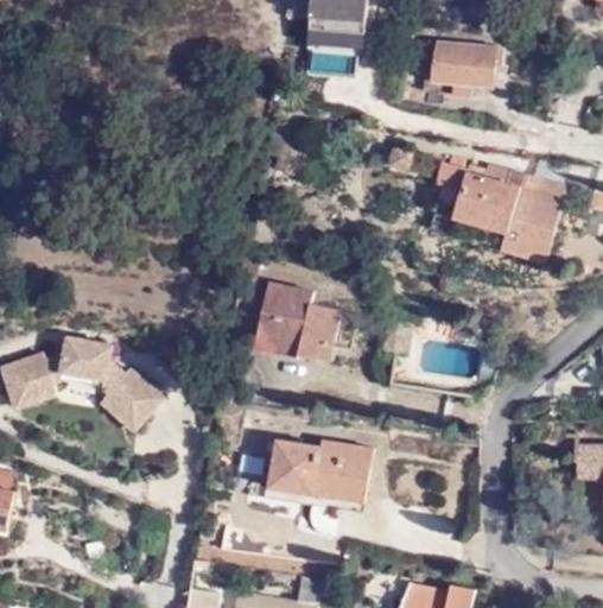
[(309,0),(285,0),(284,19),(308,21),(309,0)]
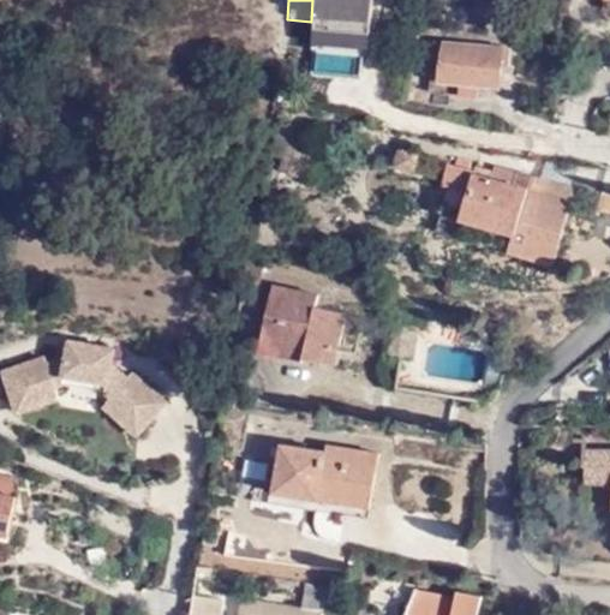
[(312,0),(311,22),(308,51),(340,53),(341,42),(359,43),(365,43),(369,0),(312,0)]
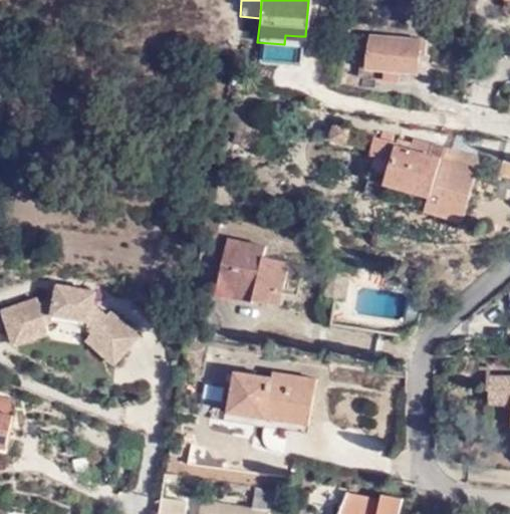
[(509,0),(501,0),(501,8),(509,8),(509,0)]
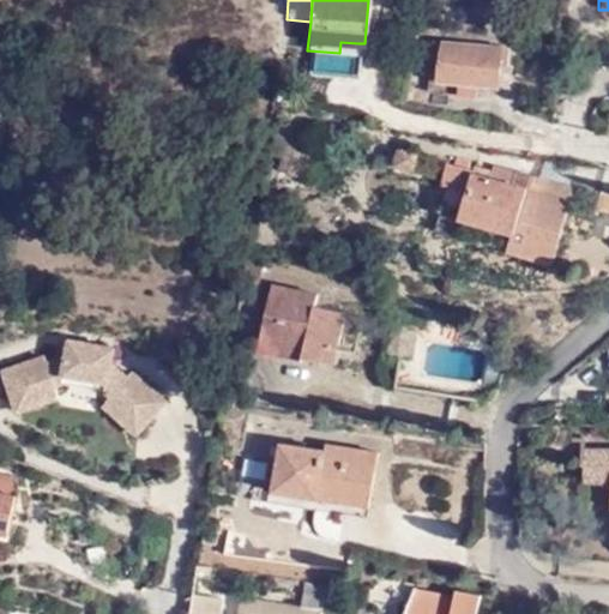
[(357,55),(359,43),(341,42),(339,53),(357,55)]
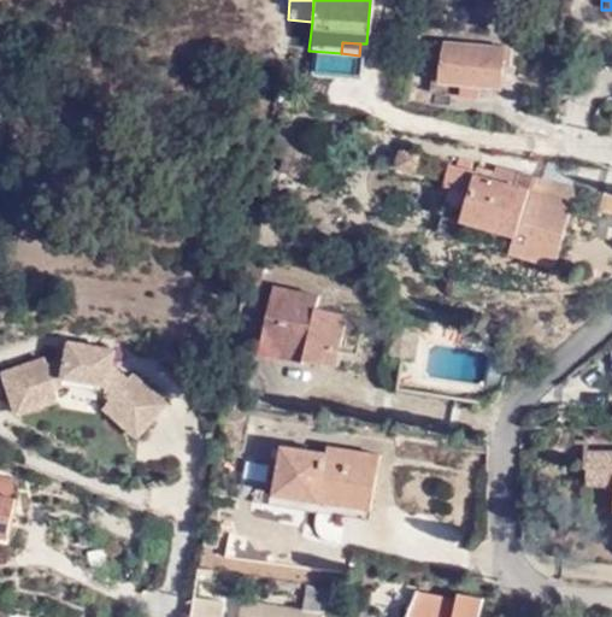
[(440,82),(480,86),(495,88),(499,48),(443,43),(441,62),(440,82)]
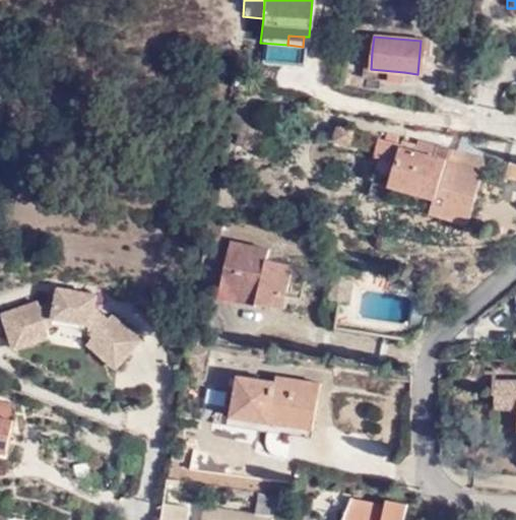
[(402,82),(404,72),(371,69),(372,52),(364,51),(361,78),(402,82)]
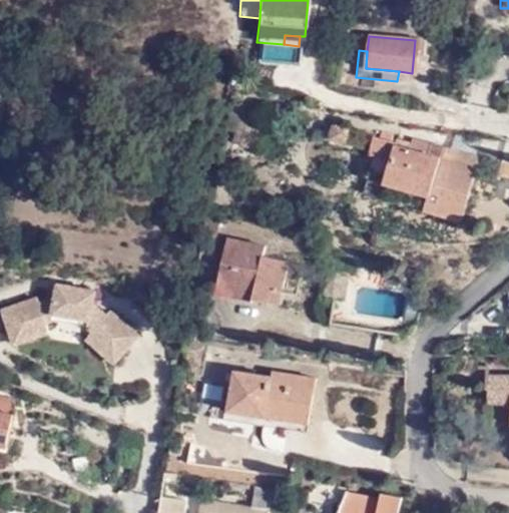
[(231,133),(237,116),(229,114),(224,130),(231,133)]
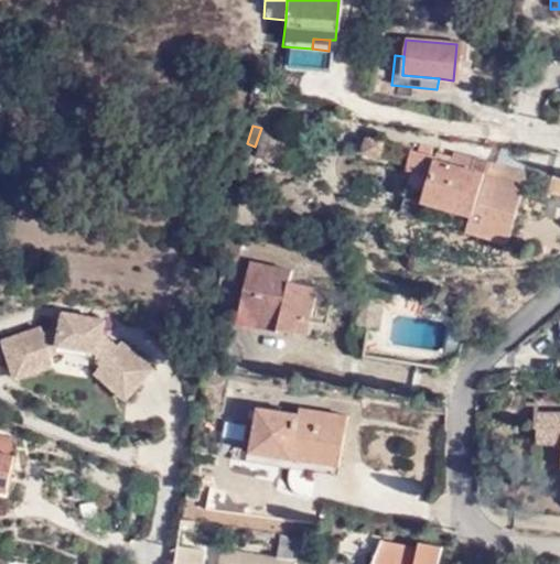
[(293,139),(261,128),(255,147),(251,158),(283,167),(293,139)]
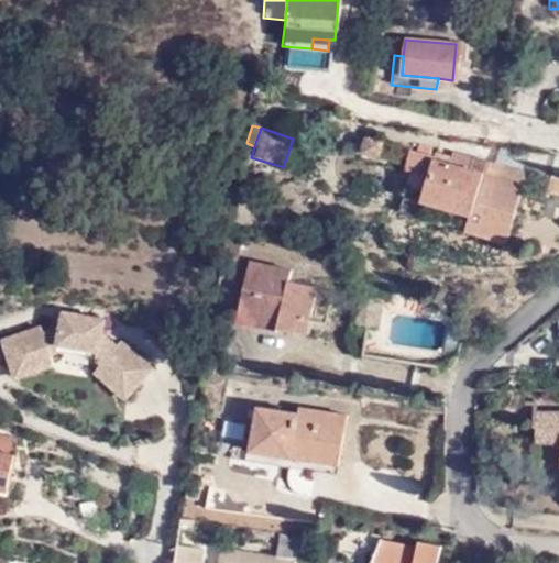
[(357,153),(376,158),(381,140),(361,135),(357,153)]
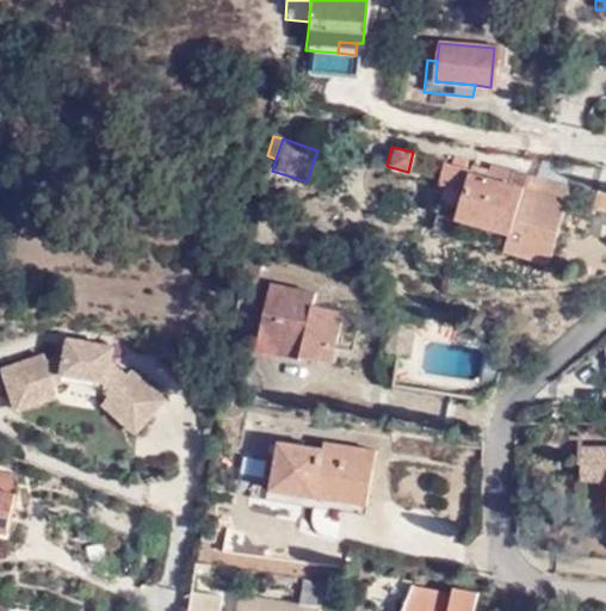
[(469,164),(467,172),(505,183),(508,174),(469,164)]
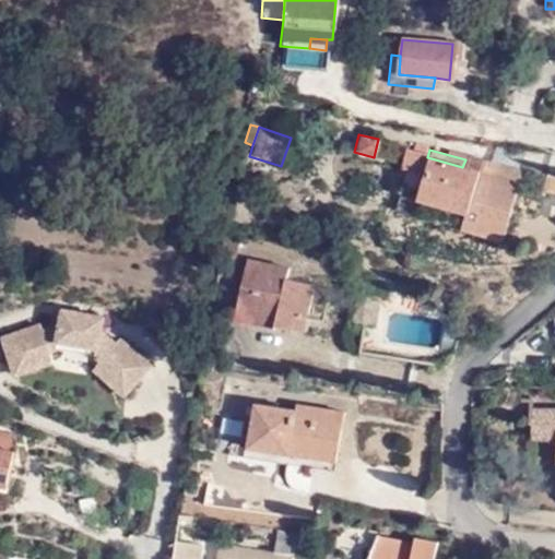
[(399,169),(404,170),(421,175),(415,199),(467,212),(462,227),(502,238),(517,182),(477,171),(482,159),(467,155),(465,159),(462,167),(427,157),(404,152),(399,169)]
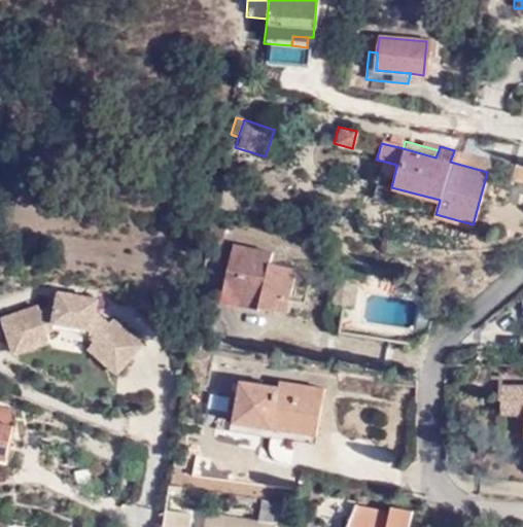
[(491,161),(454,150),(450,162),(487,172),(491,161)]
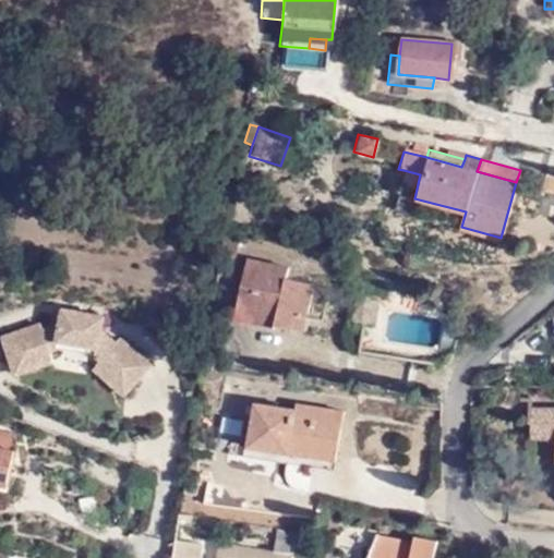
[(420,174),(404,170),(393,208),(461,227),(466,211),(414,198),(420,174)]
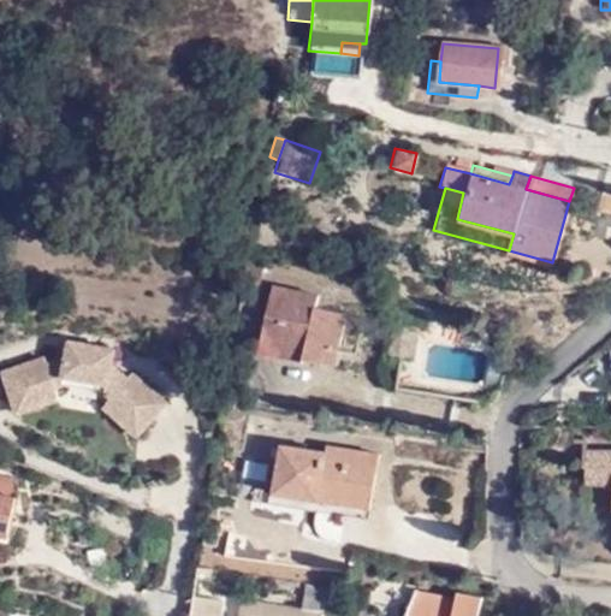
[(610,194),(600,191),(597,211),(610,213),(610,194)]
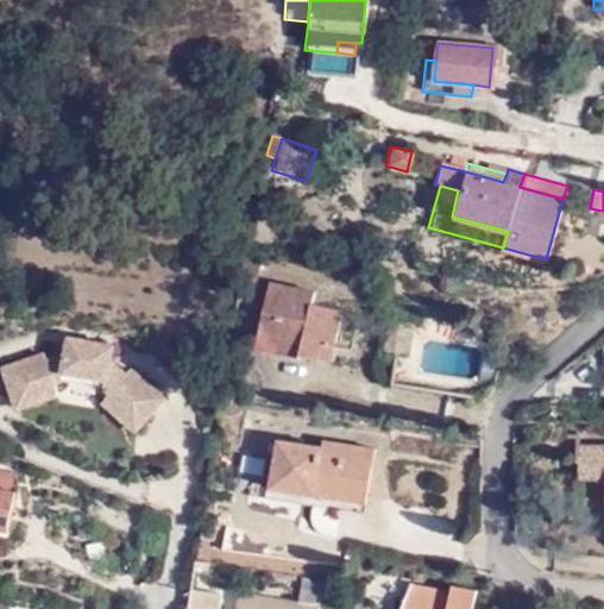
[(319,344),(331,346),(339,311),(309,303),(312,292),(266,282),(251,349),(295,358),(296,355),(315,359),(319,344)]
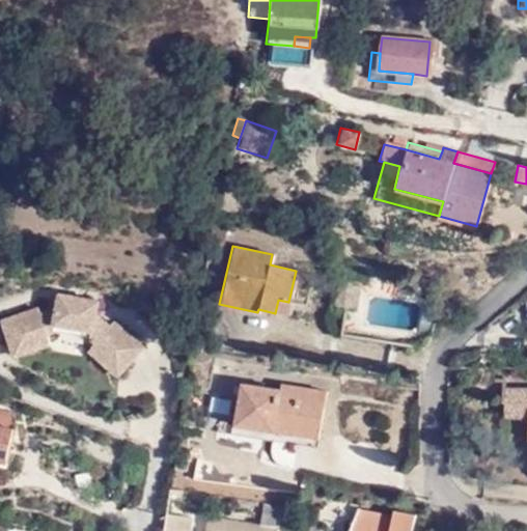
[(39,313),(37,307),(0,319),(0,326),(7,344),(20,340),(24,351),(50,342),(46,333),(52,331),(90,338),(94,340),(87,350),(107,366),(116,357),(127,366),(143,346),(112,320),(108,325),(96,314),(99,300),(56,292),(53,308),(39,313)]
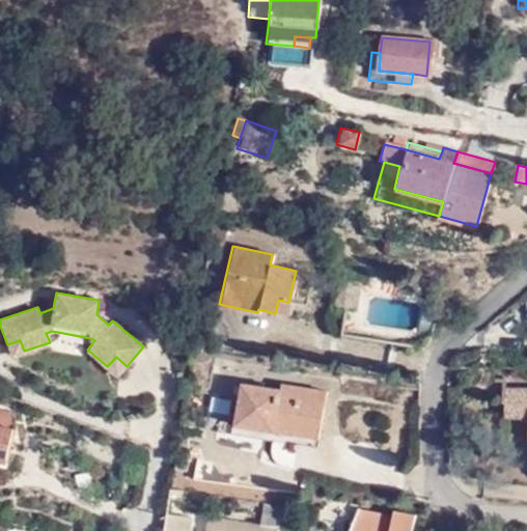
[(286,315),(288,302),(278,300),(275,313),(286,315)]
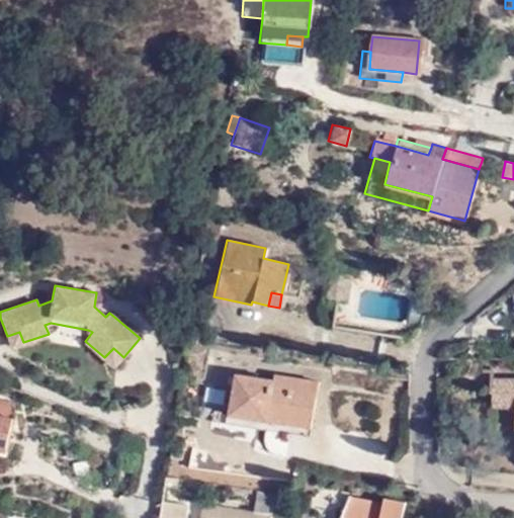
[(7,336),(10,347),(23,342),(19,332),(7,336)]
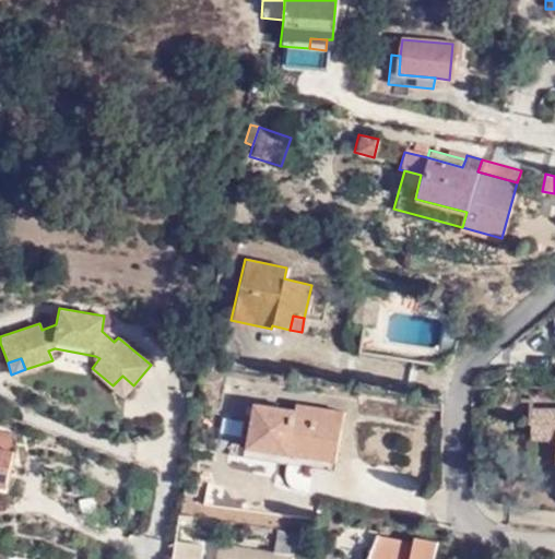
[(124,395),(133,385),(122,376),(113,385),(124,395)]
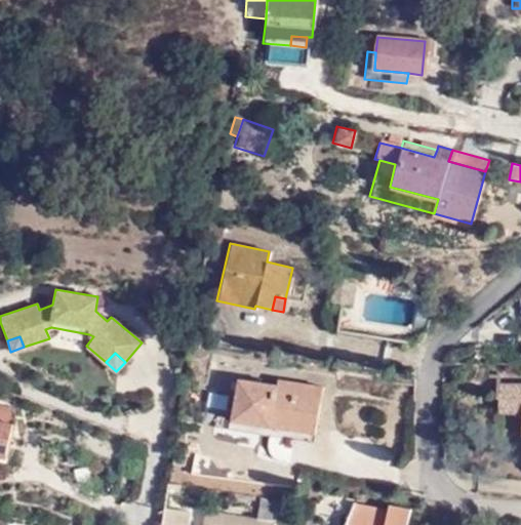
[(231,421),(245,423),(314,434),(321,388),(279,380),(278,386),(237,379),(231,421)]
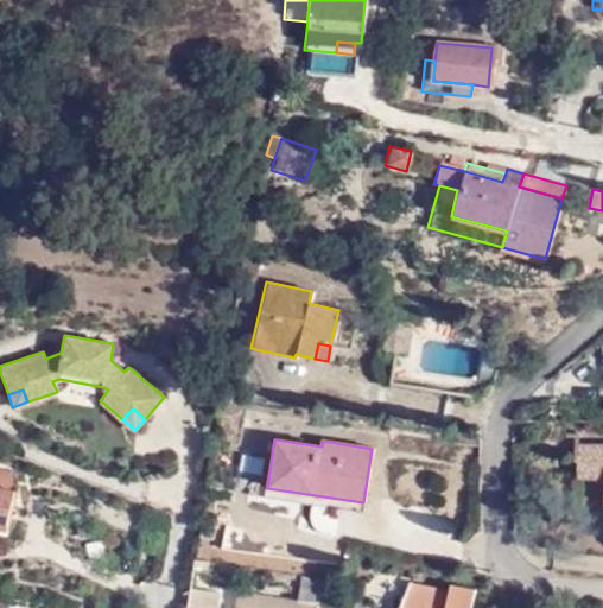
[(602,447),(577,447),(576,480),(602,479),(602,447)]
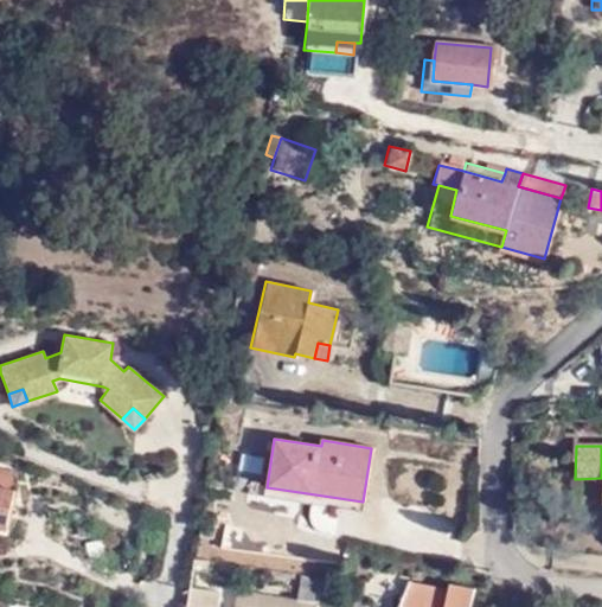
[(0,521),(6,523),(13,491),(0,487),(0,521)]
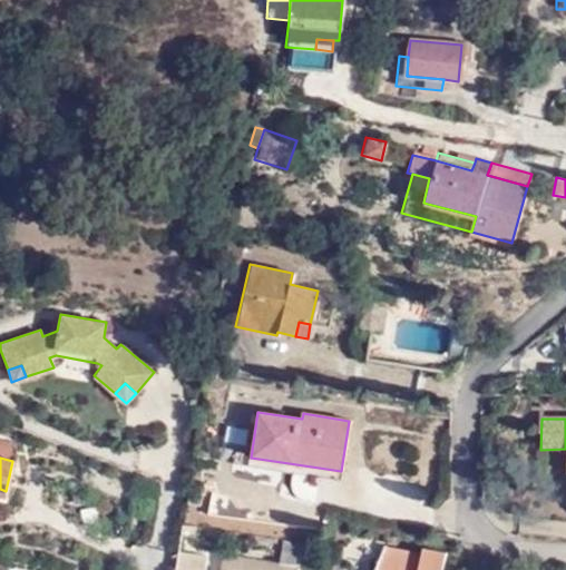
[(296,569),(300,548),(281,546),(277,564),(222,556),(220,569),(296,569)]
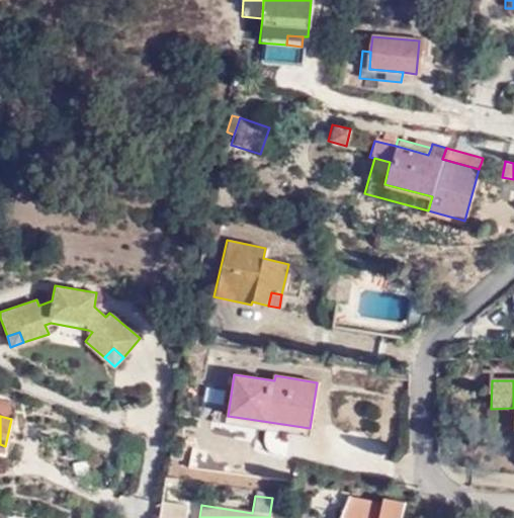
[(347,497),(338,517),(401,517),(404,503),(381,499),(380,503),(347,497)]
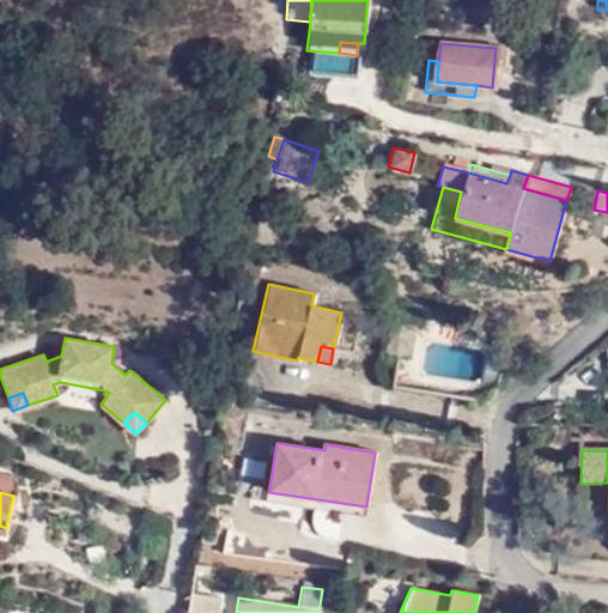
[(218,612),(220,601),(192,596),(189,612),(218,612)]
